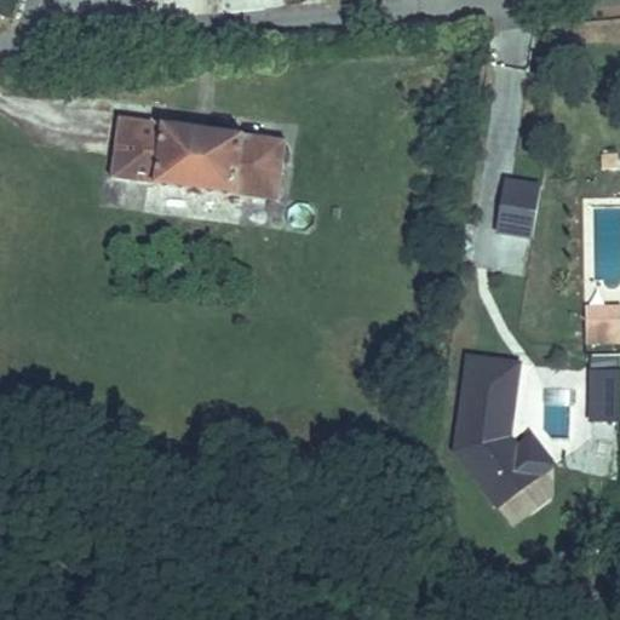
[(287,142),(120,119),(113,179),(280,202),(287,142)]
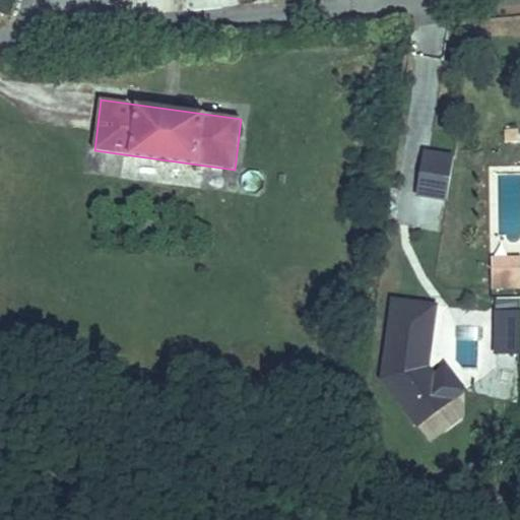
[(518,129),(506,130),(506,143),(519,142),(518,129)]
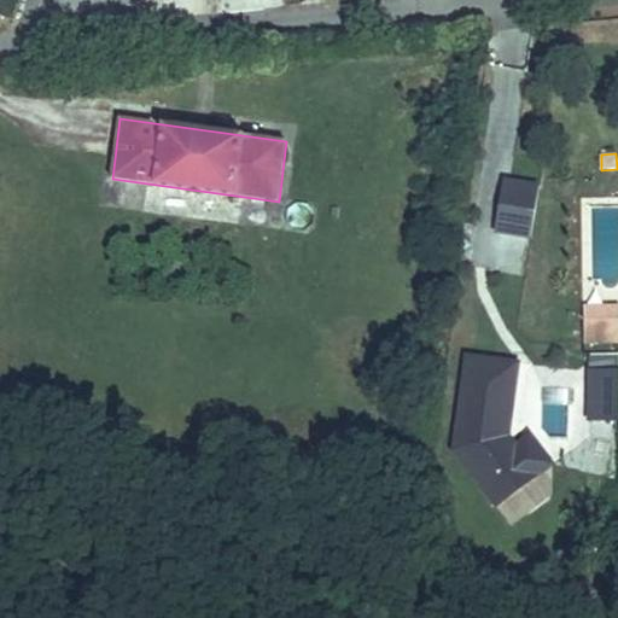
[(538,188),(506,182),(499,233),(530,238),(538,188)]
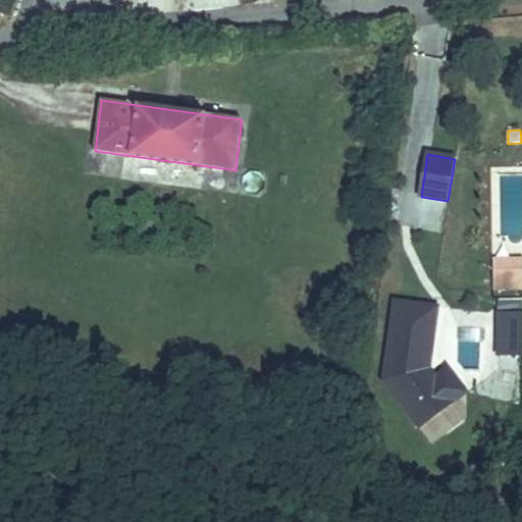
[(521,259),(493,260),(493,278),(521,277),(521,259)]
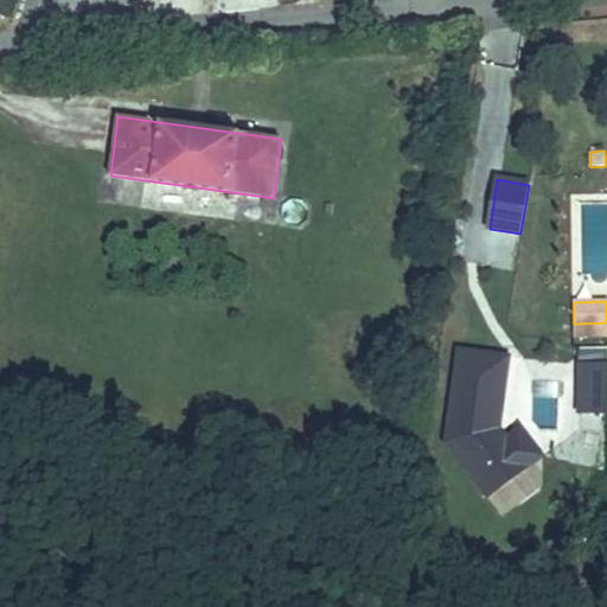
[(606,323),(574,324),(574,336),(606,334),(606,323)]
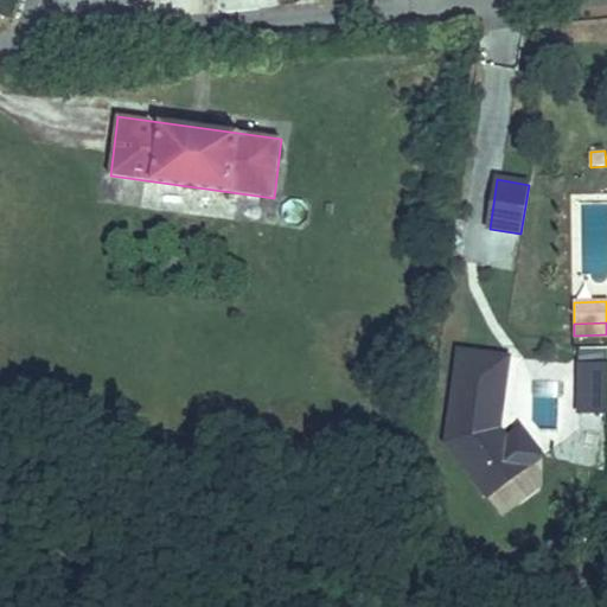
[(487,496),(529,465),(508,436),(500,427),(511,355),(460,347),(446,440),(487,496)]
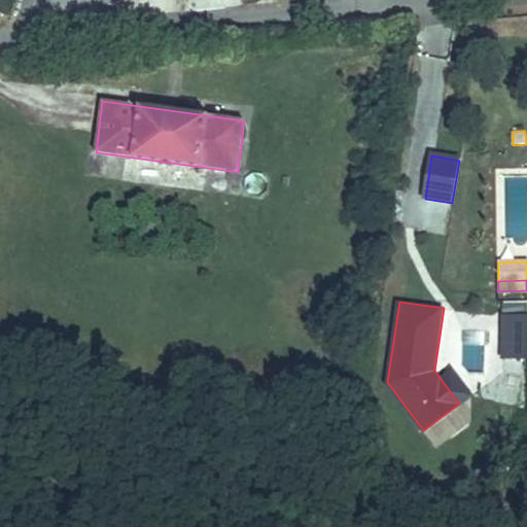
[(526,315),(503,316),(503,357),(526,357),(526,315)]
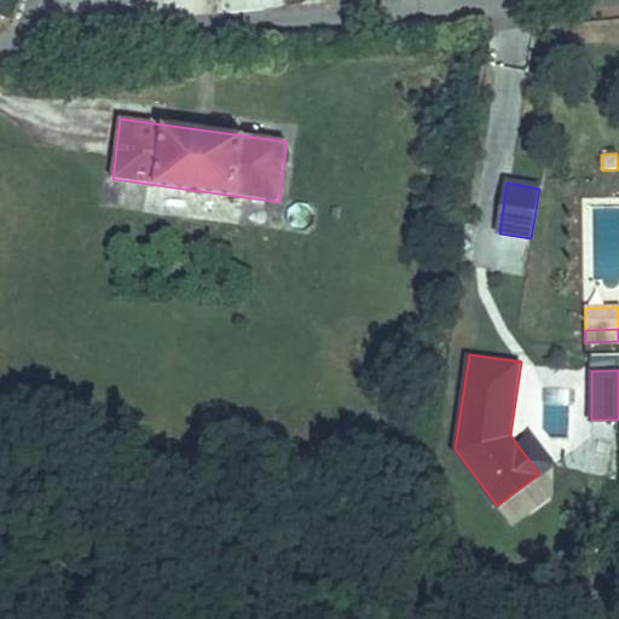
[(518,445),(539,474),(554,463),(532,434),(518,445)]
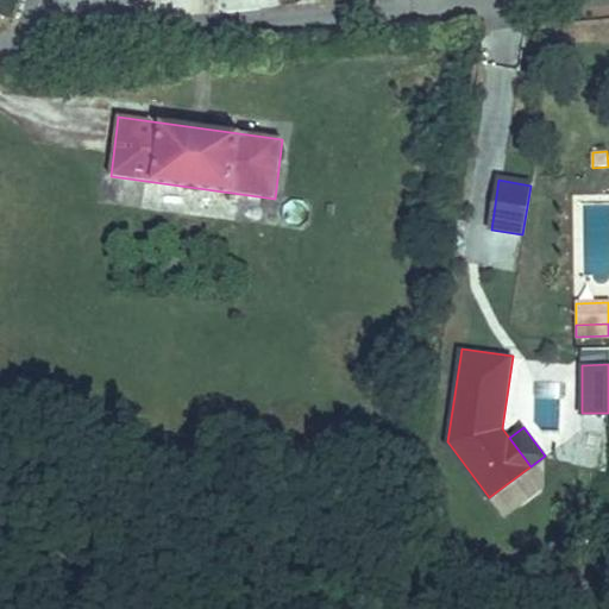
[(163,444),(152,444),(151,453),(163,453),(163,444)]
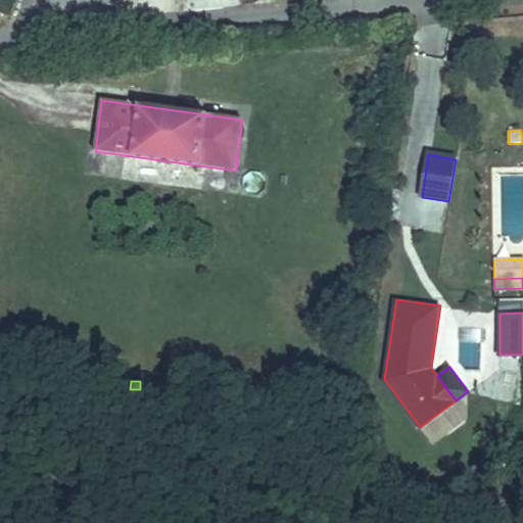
All buildings are outlined.
